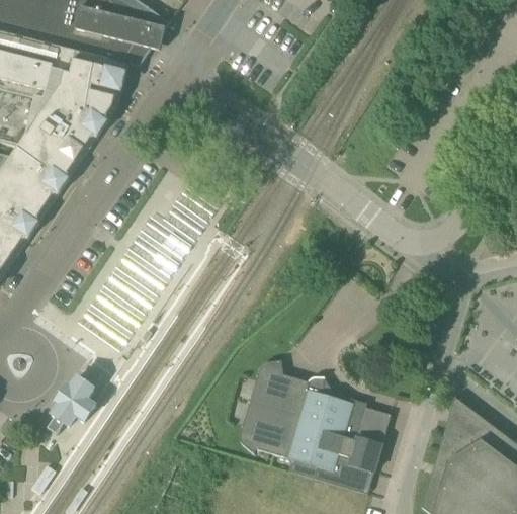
[(0,30),(111,59),(139,66),(169,21),(139,0),(0,0),(0,30)]
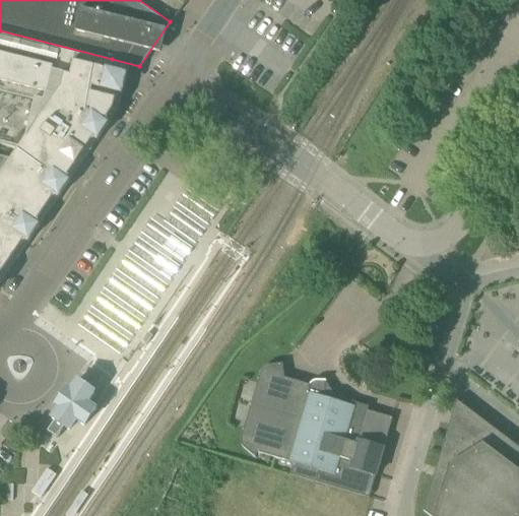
[(107,78),(112,59),(0,30),(0,141),(22,147),(0,179),(0,271),(112,107),(116,91),(107,78)]
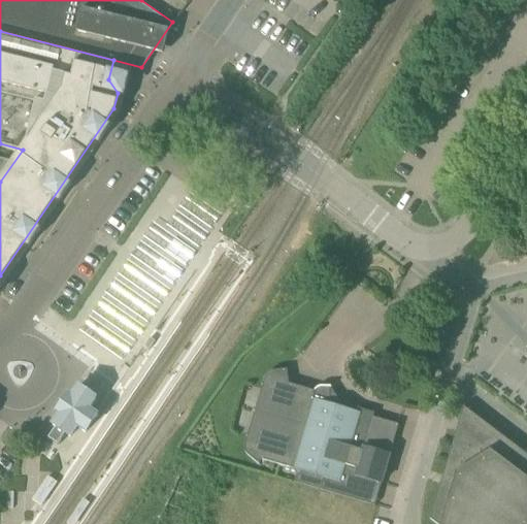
[(370,501),(376,480),(381,481),(398,421),(372,414),(372,415),(359,412),(360,410),(328,400),(329,383),(321,383),(319,384),(318,384),(316,386),(315,387),(314,388),(288,381),(286,366),(271,368),(270,368),(269,369),(266,371),(265,373),(264,374),(260,388),(264,390),(261,399),(257,398),(251,419),(255,421),(253,430),(249,429),(244,443),(244,445),(244,446),(244,449),(245,450),(246,452),(258,461),(261,457),(298,467),(294,479),(370,501)]
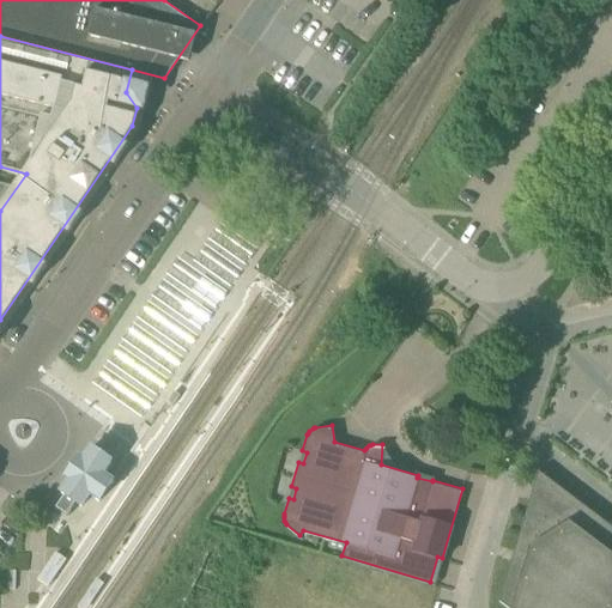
[(55,505),(66,512),(76,499),(80,503),(89,491),(96,496),(98,498),(101,496),(101,494),(110,480),(113,478),(110,475),(109,476),(102,472),(111,458),(91,444),(83,457),(80,455),(66,475),(68,478),(61,490),(65,492),(55,505)]
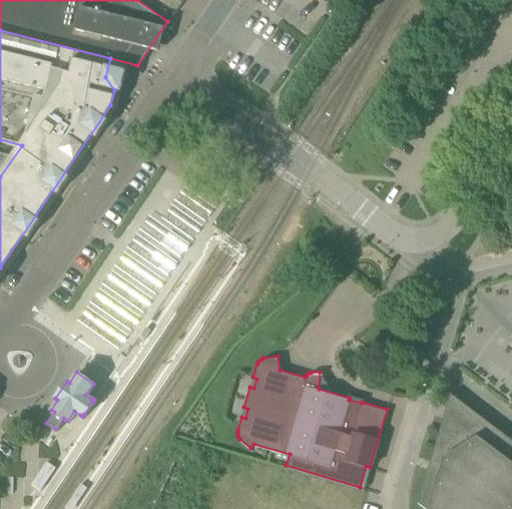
[(511,508),(511,439),(450,392),(417,501),(427,508),(426,508),(511,508)]
